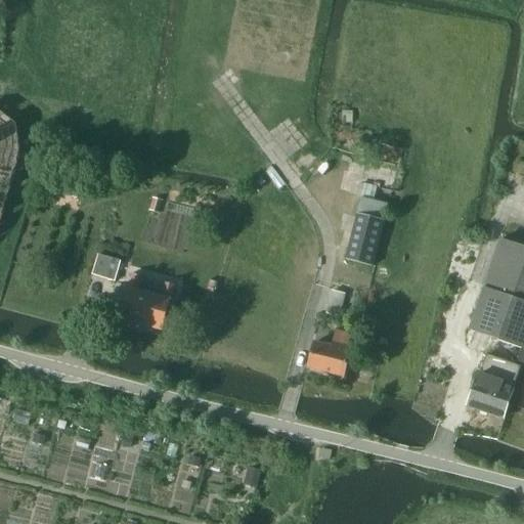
[(0,224),(20,155),(16,127),(0,113),(0,224)]
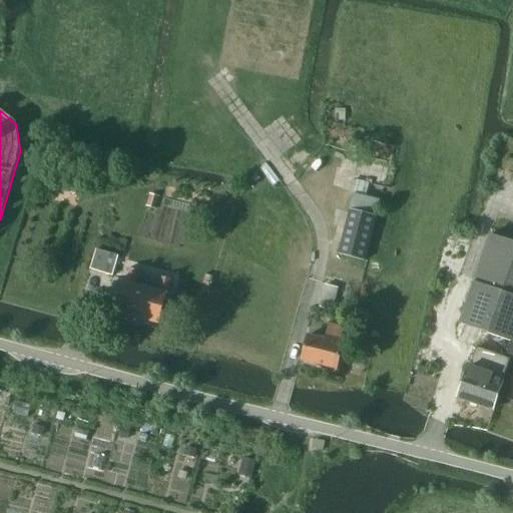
[(59,172),(55,188),(87,196),(91,181),(59,172)]
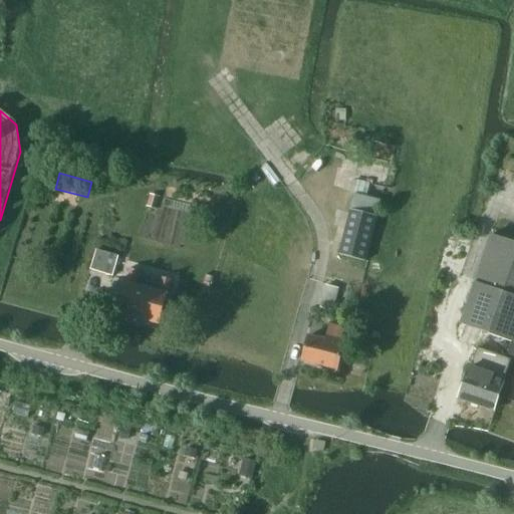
[(356,195),(341,255),(365,261),(369,242),(372,233),(380,201),(367,198),(371,185),(355,181),(352,194),(356,195)]
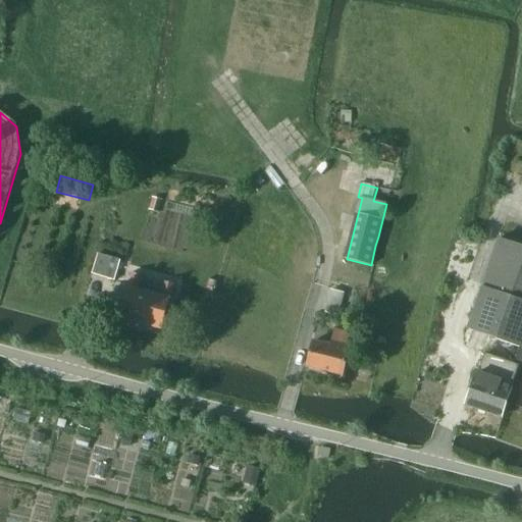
[(154,197),(150,209),(159,211),(162,200),(154,197)]
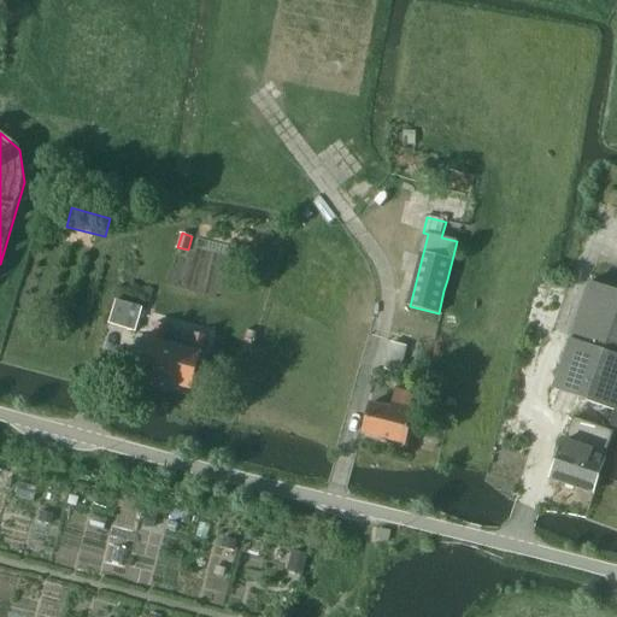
[(607,429),(573,417),(564,445),(563,445),(553,474),(562,476),(560,482),(592,493),(604,460),(606,460),(616,428),(616,291),(591,282),(554,389),(615,410),(607,429)]
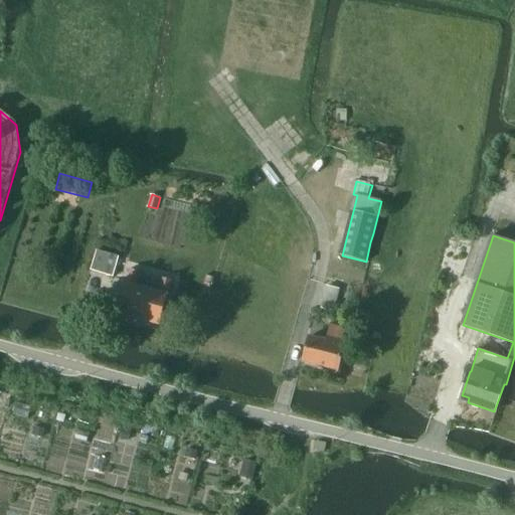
[(91,271),(114,278),(120,258),(97,251),(91,271)]
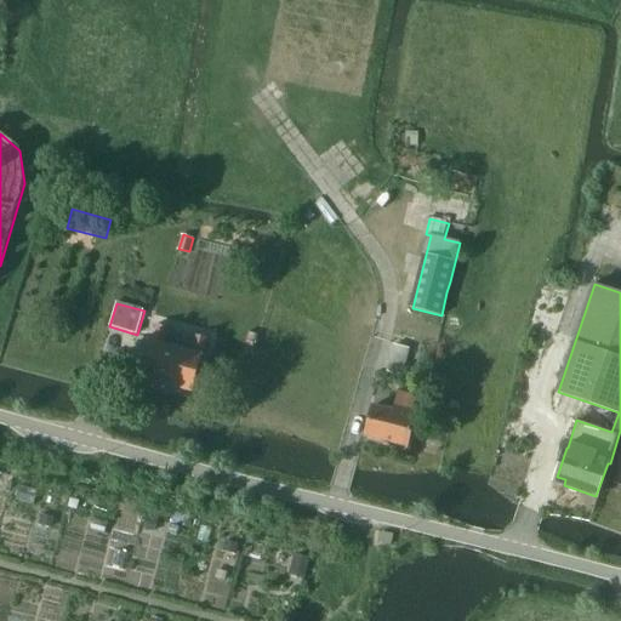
[(143,379),(169,386),(180,347),(166,343),(170,329),(158,325),(143,379)]
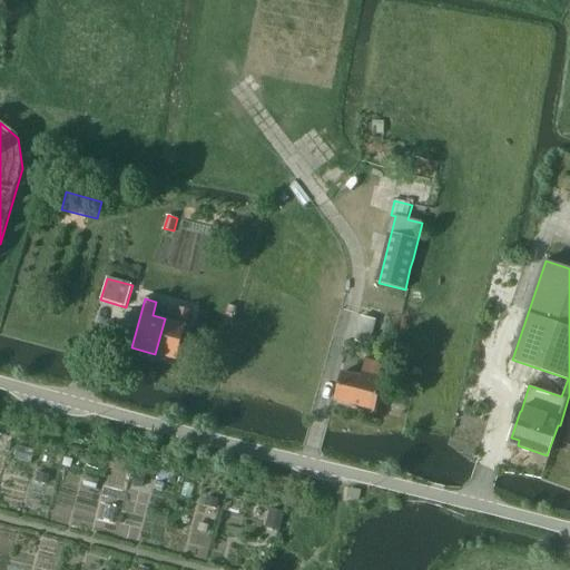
[(165,318),(155,354),(178,360),(190,311),(180,307),(176,322),(165,318)]
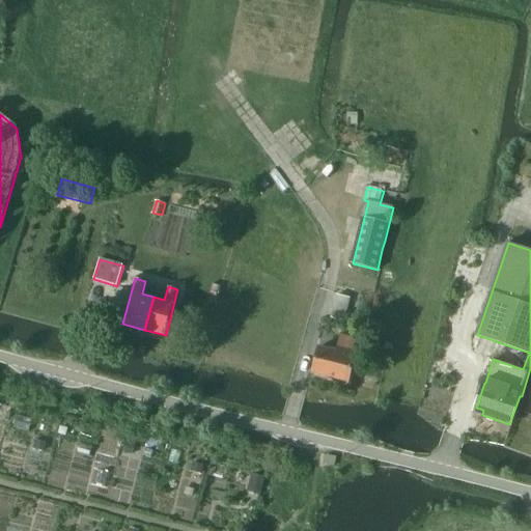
[(339,295),(332,317),(344,320),(352,299),(339,295)]
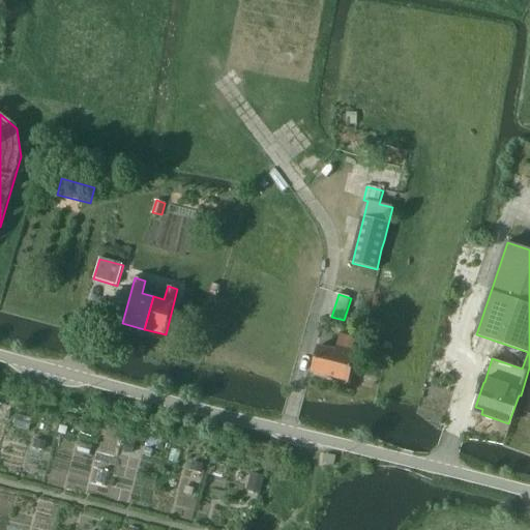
[(353,351),(356,339),(341,334),(335,351),(319,347),(312,373),(348,382),(356,352),(353,351)]
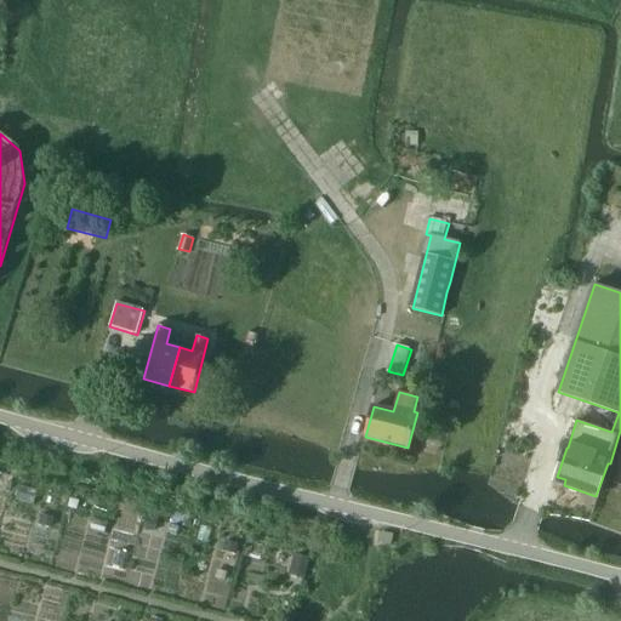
[(77,510),(79,502),(70,500),(69,508),(77,510)]
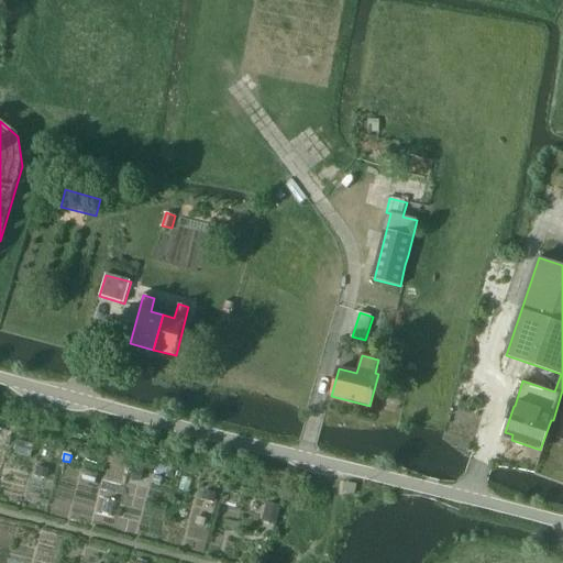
[(47,478),(50,471),(37,467),(36,475),(47,478)]
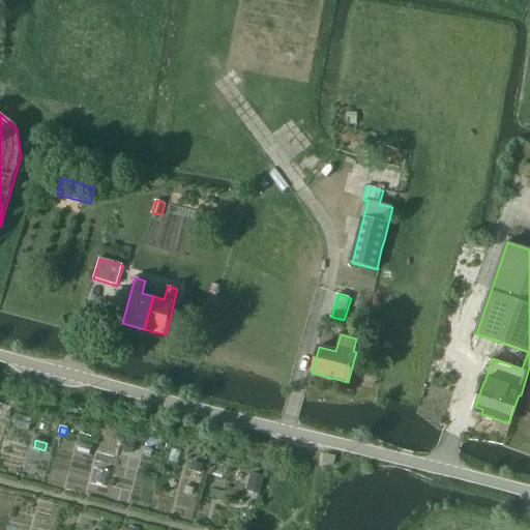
[(123,451),(131,453),(135,444),(126,441),(123,451)]
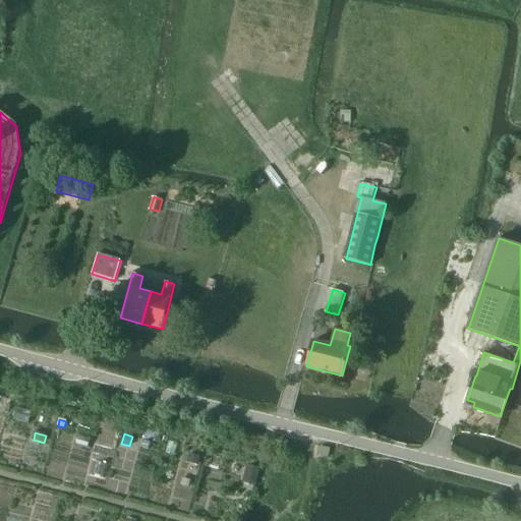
[(101,448),(97,462),(106,464),(110,451),(101,448)]
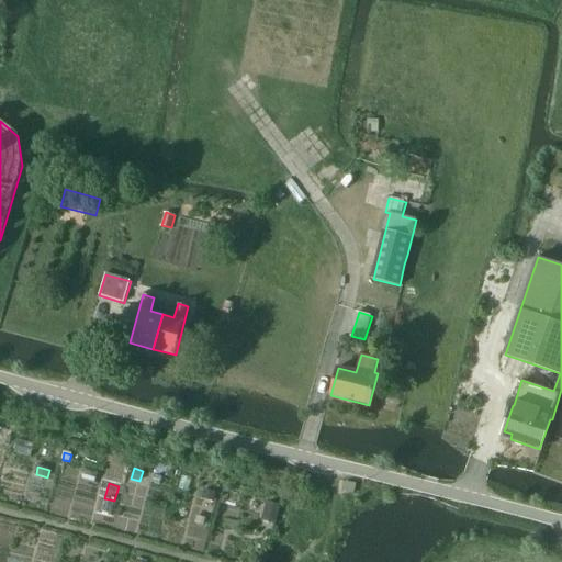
[(214,502),(216,493),(204,490),(202,498),(214,502)]
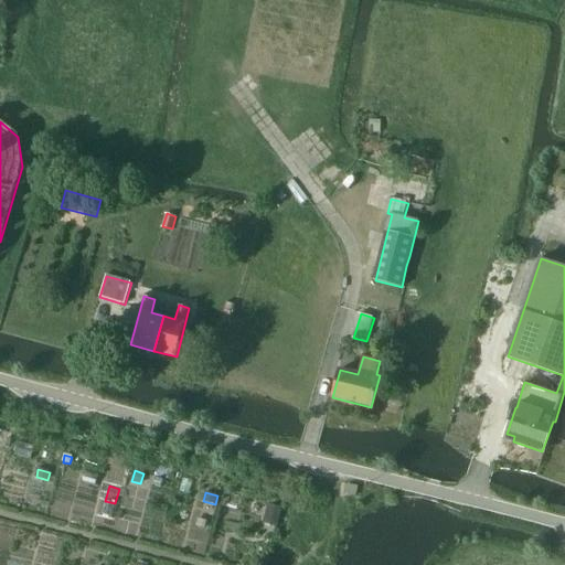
[(264,523),(277,526),(281,509),(268,504),(264,523)]
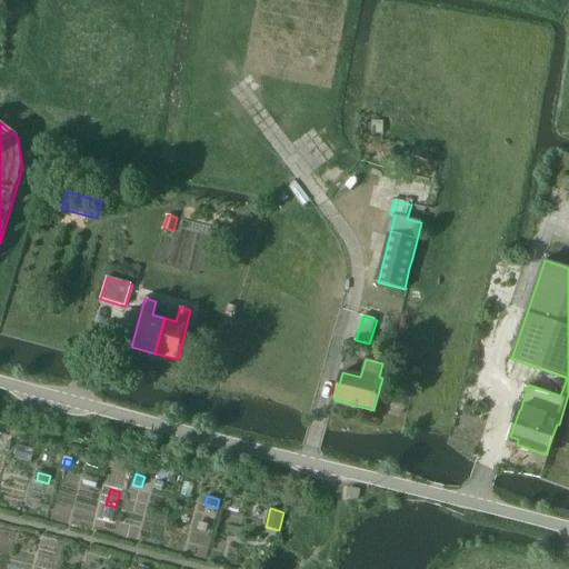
[(200,521),(198,529),(207,531),(208,523),(200,521)]
